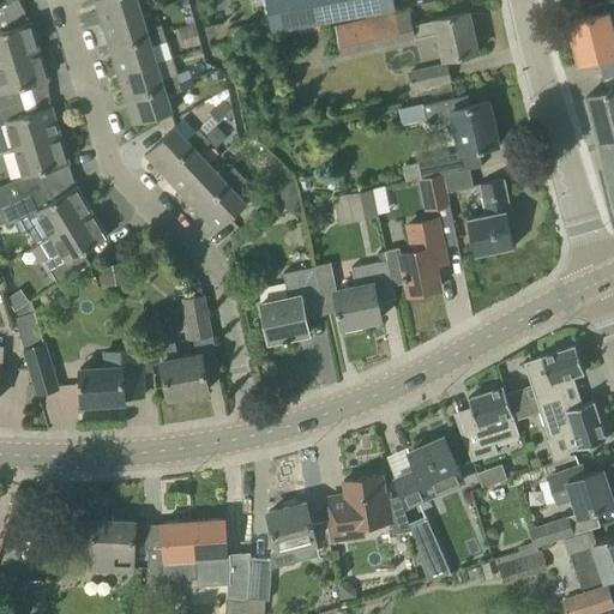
[(95,0),(102,24),(142,12),(137,0),(95,0)]
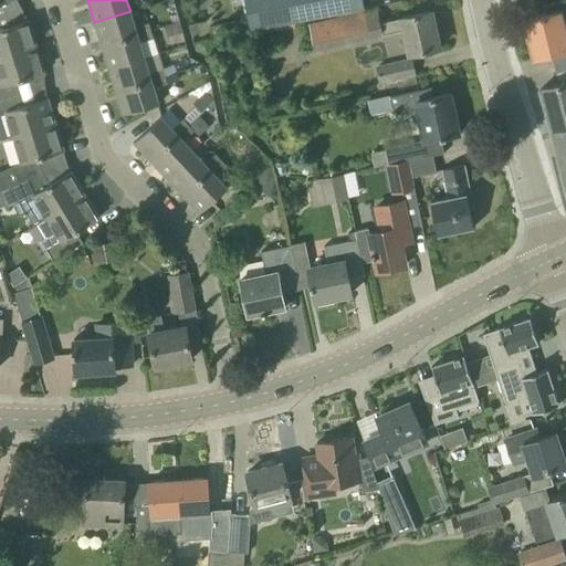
[(211,34),(255,27),(342,11),(363,8),(362,0),(230,0),(236,21),(210,27),(211,34)]
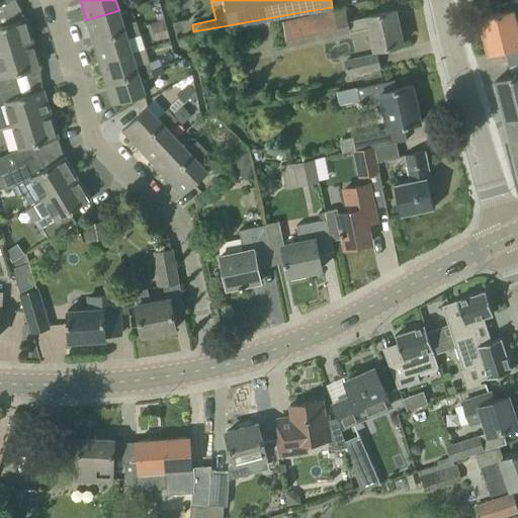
[(508,65),(508,66),(517,63),(517,7),(480,17),(489,55),(491,55),(491,54),(513,49),(516,63),(508,65)]
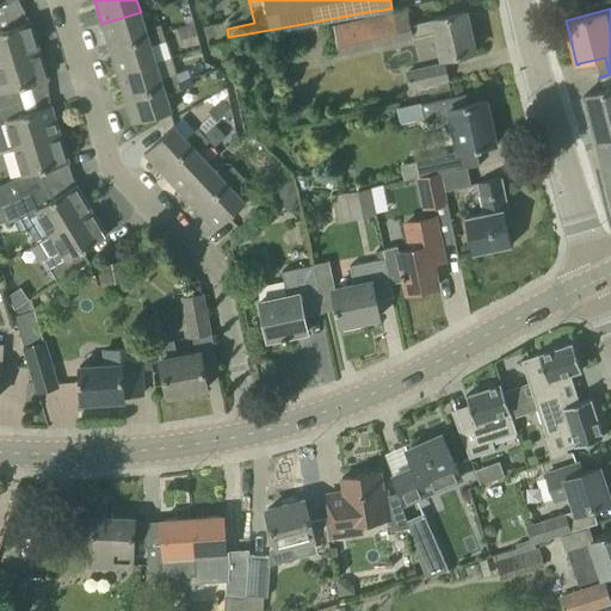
[(340,56),(413,39),(413,37),(436,32),(442,59),(474,51),(464,12),(433,19),(411,24),(407,10),(333,25),(340,56)]
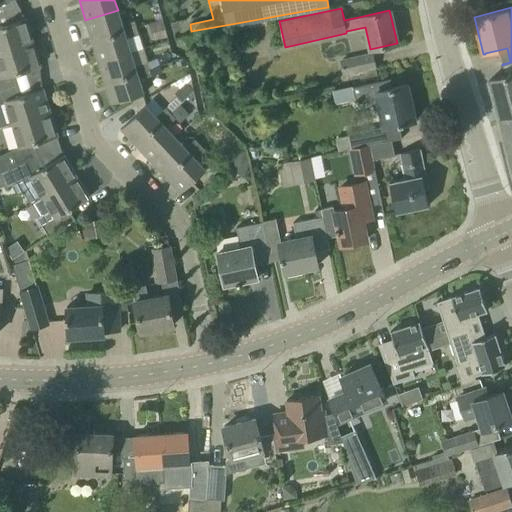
[(118,10),(85,20),(92,41),(137,27),(135,20),(122,24),(118,10)]
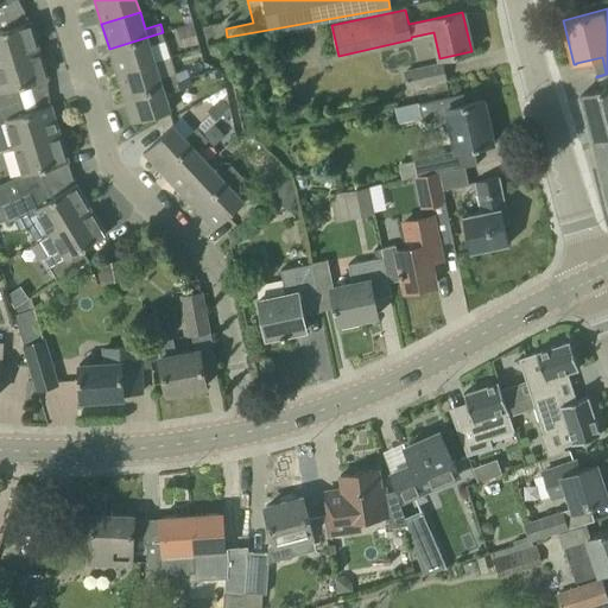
[(0,59),(38,48),(31,21),(0,30),(0,59)]
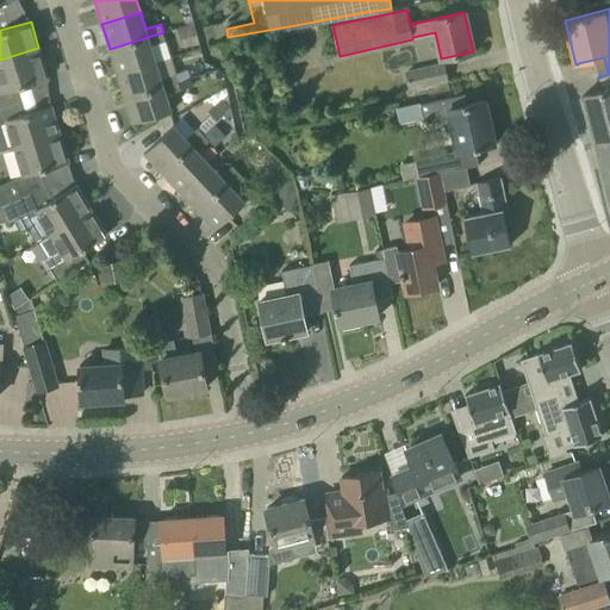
[(193,23),(178,27),(181,38),(197,33),(193,23)]
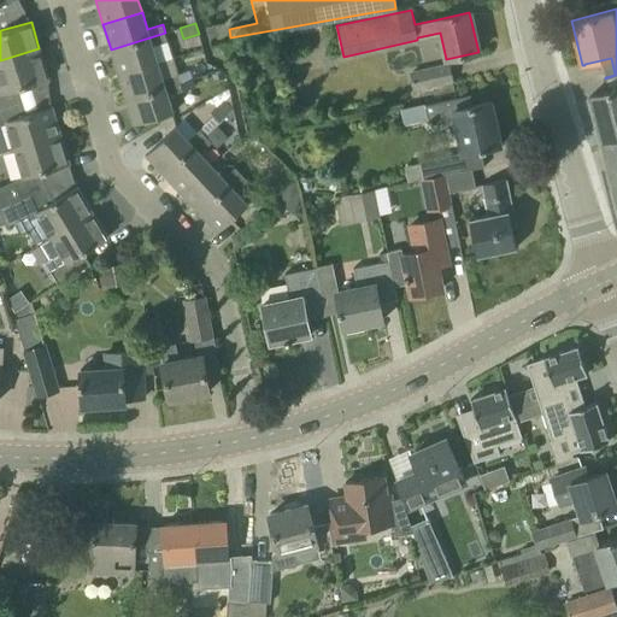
[(118,74),(157,62),(152,46),(168,41),(165,33),(111,50),(118,74)]
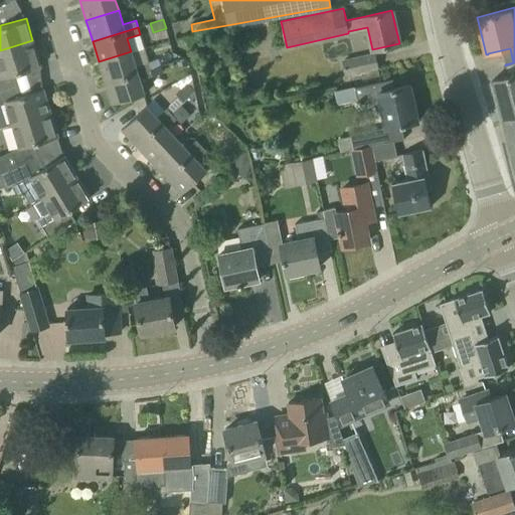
[(0,89),(16,83),(14,74),(40,65),(32,40),(0,50),(0,89)]
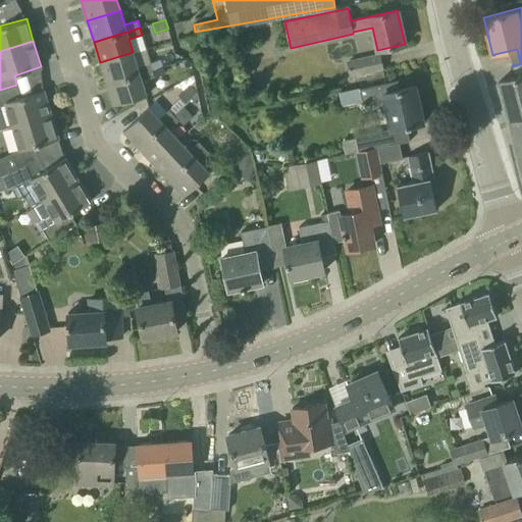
[(100,62),(106,84),(152,69),(150,62),(137,65),(133,52),(100,62)]
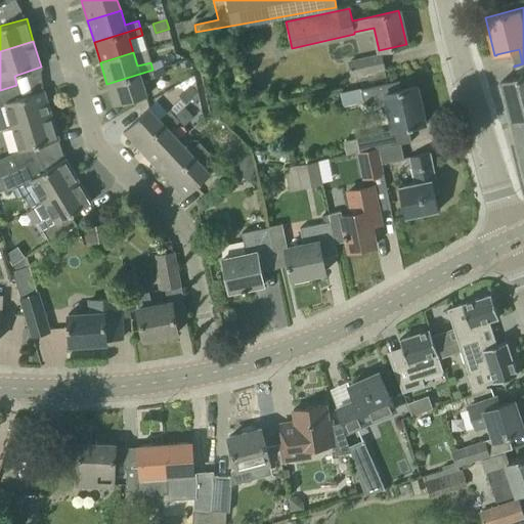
[(351,76),(384,69),(382,55),(348,62),(351,76)]
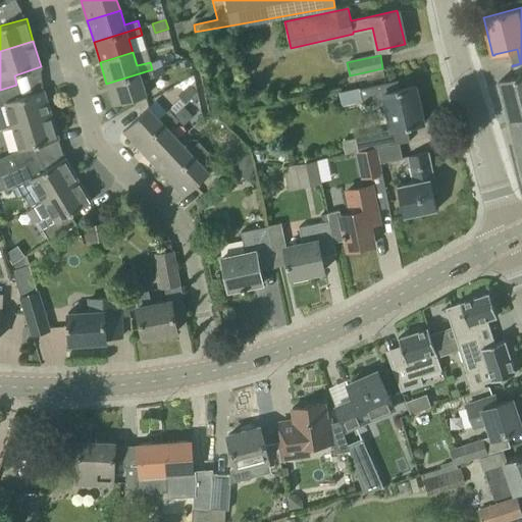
[(508,120),(521,116),(521,63),(512,66),(512,67),(513,67),(515,77),(499,82),(508,120)]
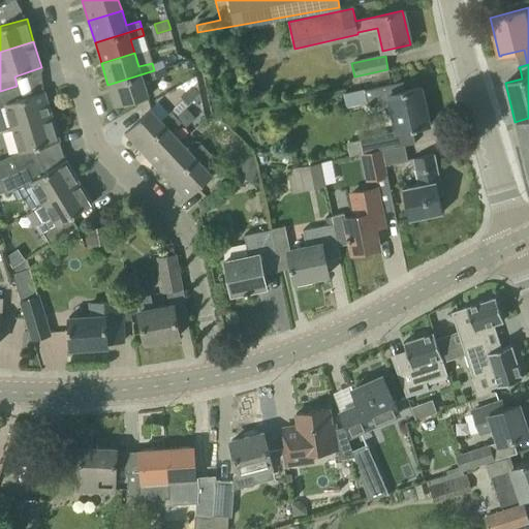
[(157,78),(154,70),(107,85),(115,106),(134,100),(149,96),(144,82),(157,78)]
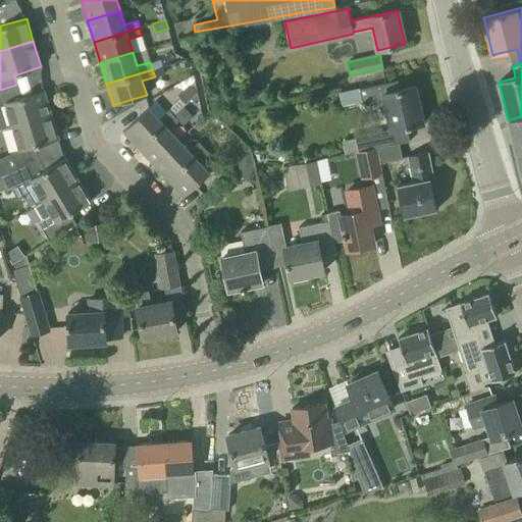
[(392,129),(422,122),(414,86),(400,90),(398,81),(360,89),(363,106),(384,101),(392,129)]
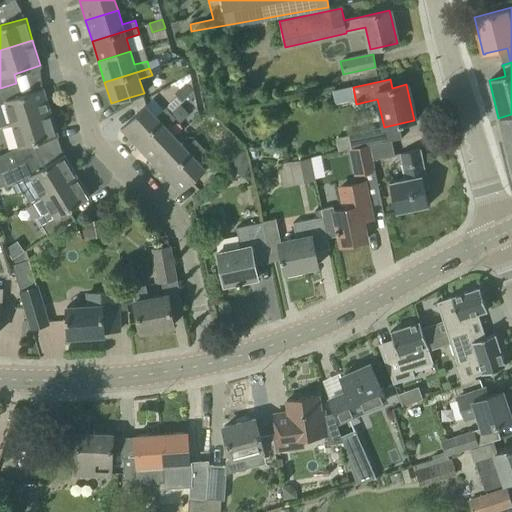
[(180,87),(174,93),(177,96),(182,102),(194,91),(186,83),(186,82),(180,87)]
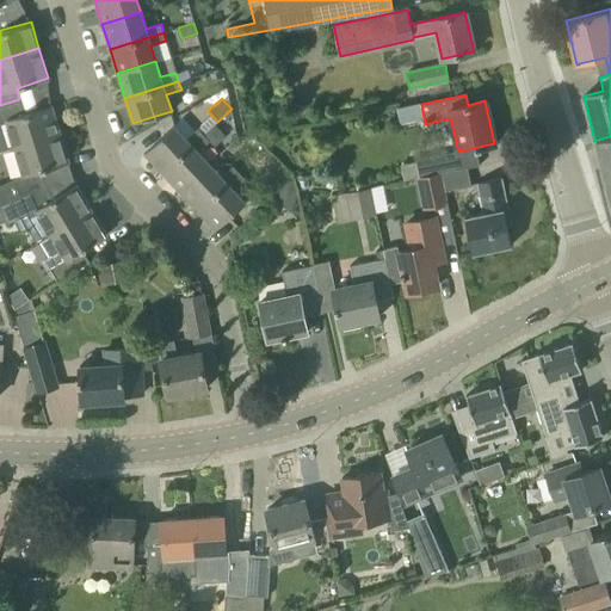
[(0,105),(0,150),(14,147),(60,134),(51,105),(24,113),(19,99),(0,105)]
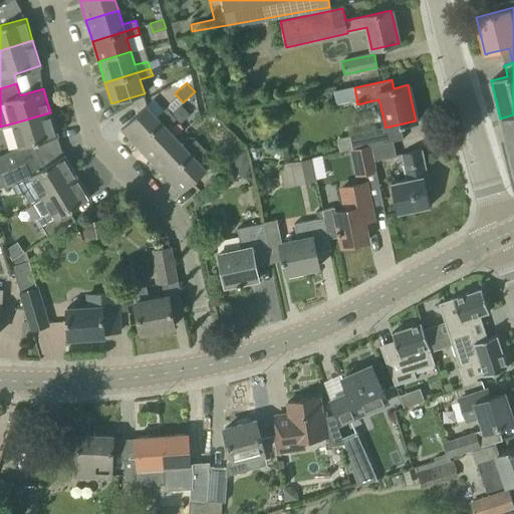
[(136,115),(121,129),(137,146),(171,113),(166,107),(164,109),(154,99),(147,105),(136,115)]
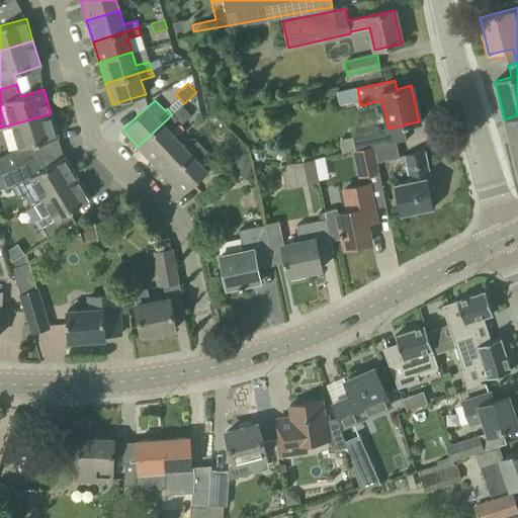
[(182,107),(174,114),(182,122),(190,115),(182,107)]
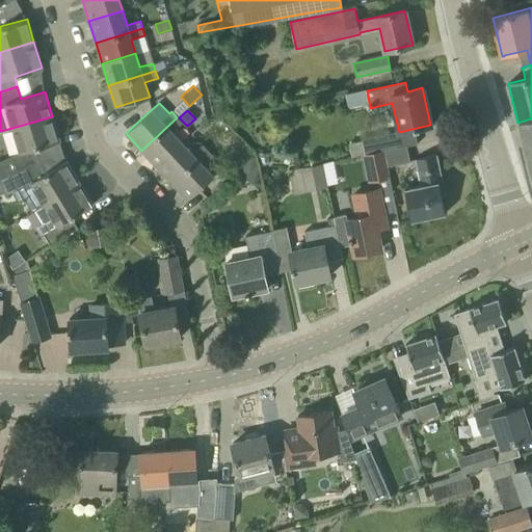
[(52,116),(12,128),(21,153),(3,161),(0,162),(0,178),(3,177),(9,175),(40,161),(34,149),(60,140),(52,116)]
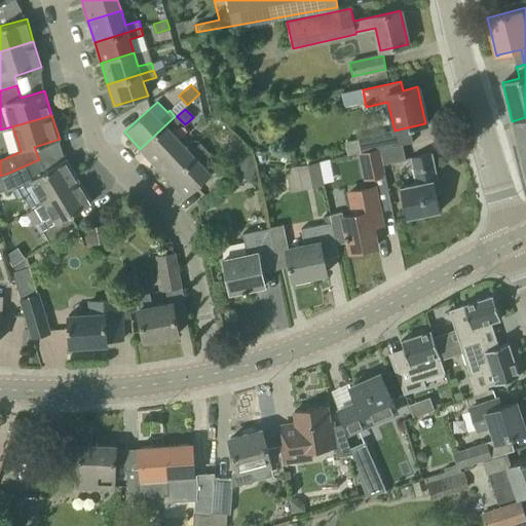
[(155,164),(180,141),(171,132),(181,122),(175,116),(140,149),(155,164)]
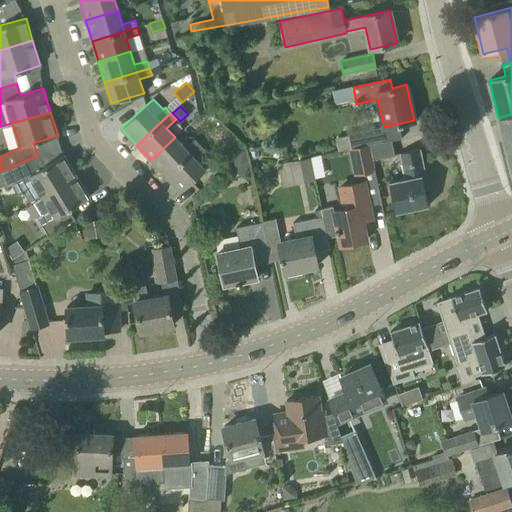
[(511,114),(498,118),(511,171),(511,114)]
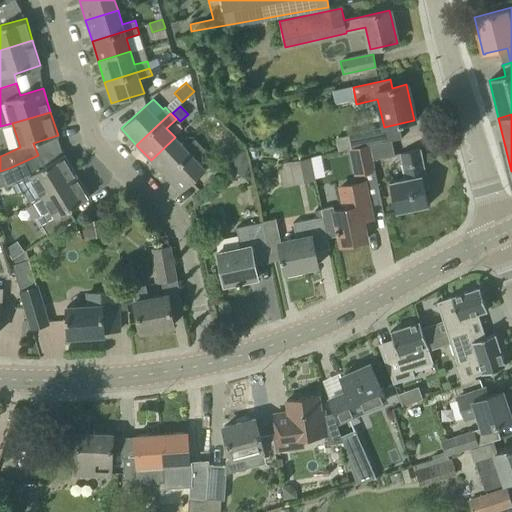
[(382,141),(379,127),(348,133),(349,135),(335,138),(338,151),(350,148),(368,144),(371,144),(382,141)]
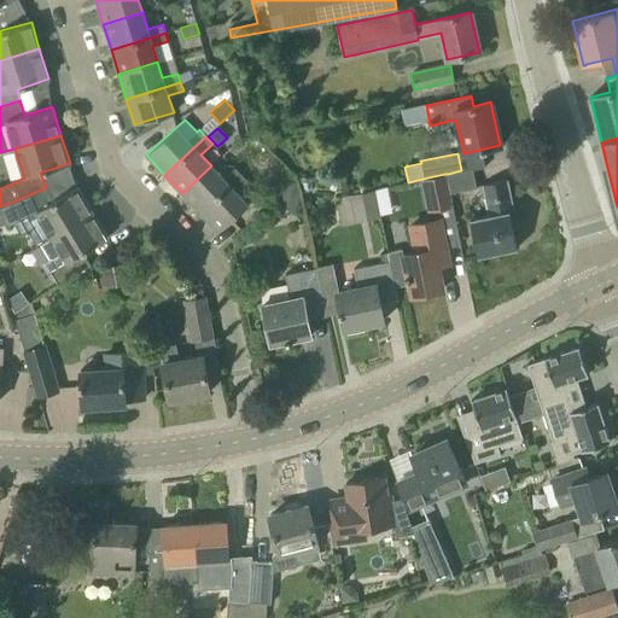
[(50,192),(73,184),(66,165),(42,174),(50,192)]
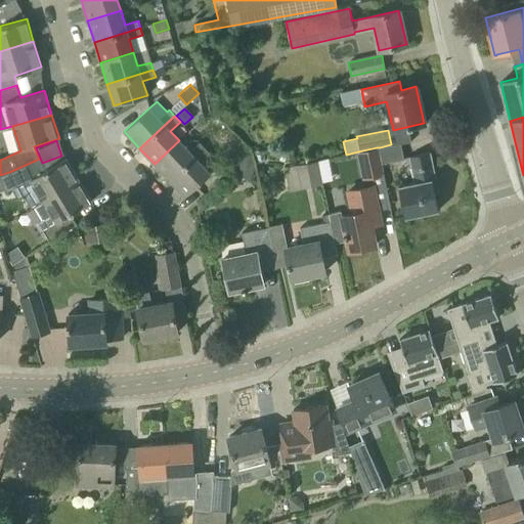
[(169,180),(204,147),(200,143),(190,151),(179,140),(155,164),(169,180)]
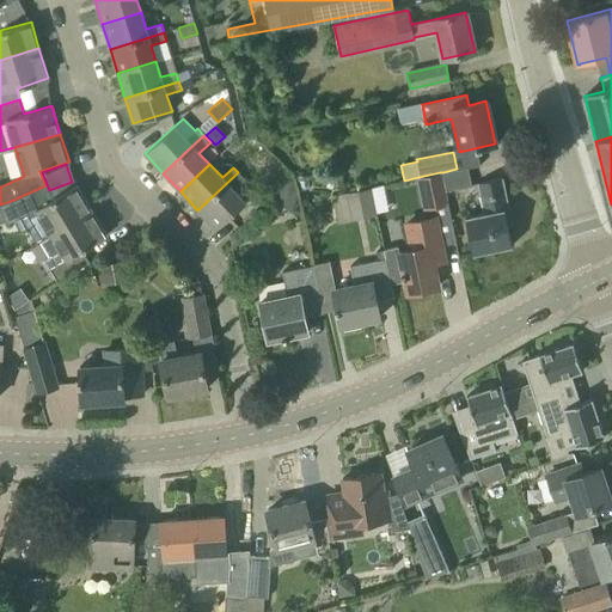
[(469,166),(457,169),(444,172),(447,190),(472,185),(469,166)]
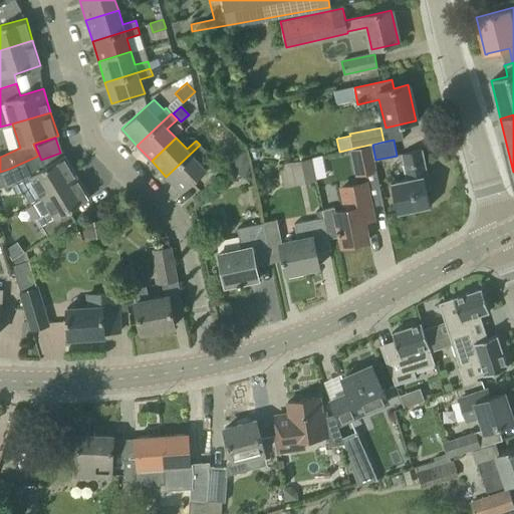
[(166,177),(181,193),(206,170),(196,159),(205,151),(200,145),(166,177)]
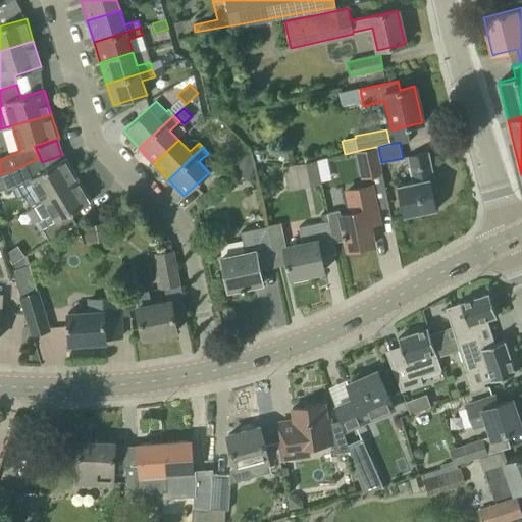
[(357,151),(362,176),(364,176),(366,187),(347,191),(350,208),(327,212),(328,219),(333,242),(345,240),(347,249),(374,243),(370,224),(379,222),(376,208),(388,205),(381,172),(380,172),(375,147),(357,151)]
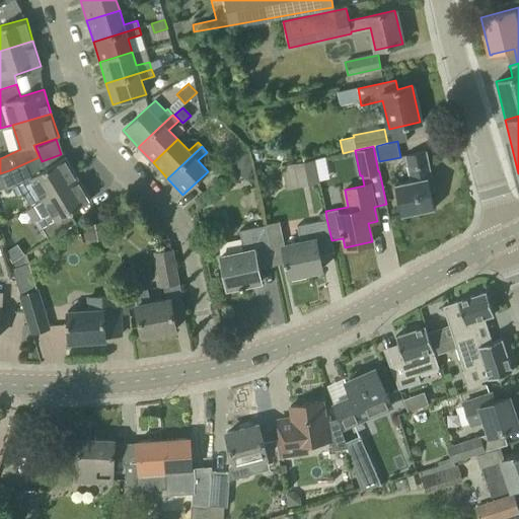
[(426,150),(404,155),(410,180),(394,183),(401,215),(434,208),(431,192),(435,191),(426,150)]
